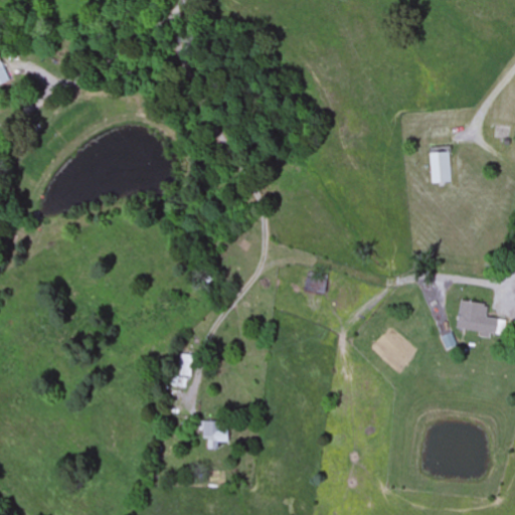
[(0,86),(8,83),(1,61),(0,60),(0,86)]
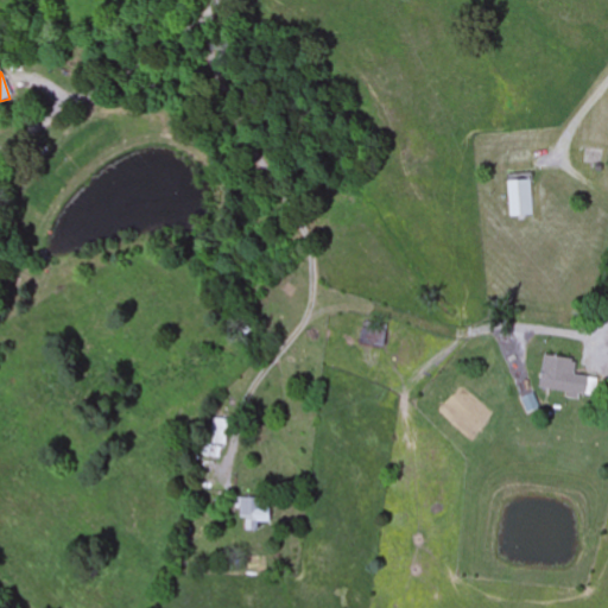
[(531,182),(508,182),(508,219),(531,219),(531,182)]
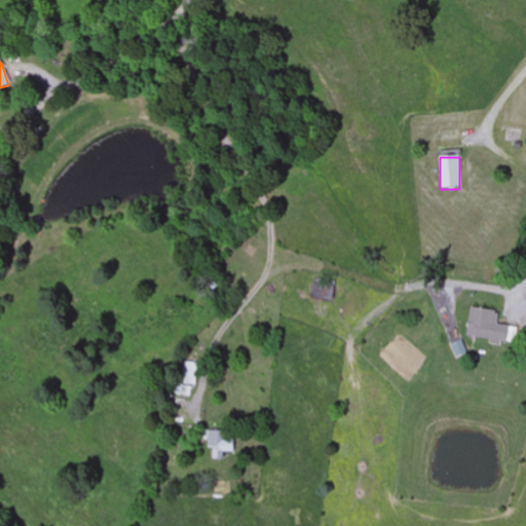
[(499,312),(470,308),(466,338),(516,344),(518,328),(497,325),(499,312)]
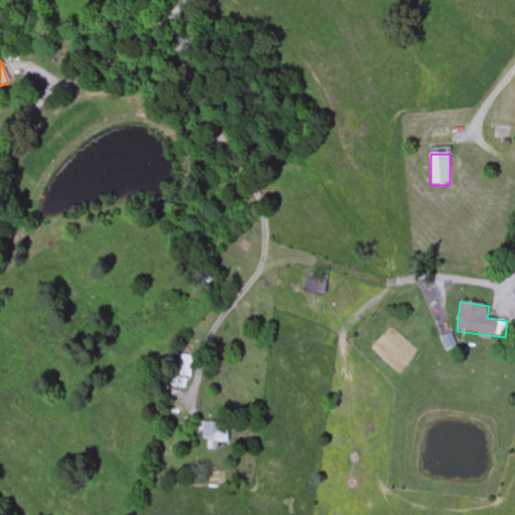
[(195,357),(182,355),(180,374),(193,376),(195,357)]
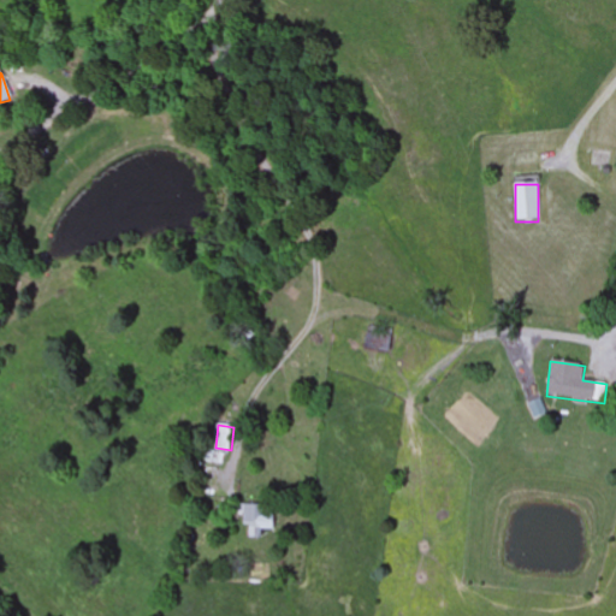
[(274,532),(277,508),(241,504),(237,527),(274,532)]
